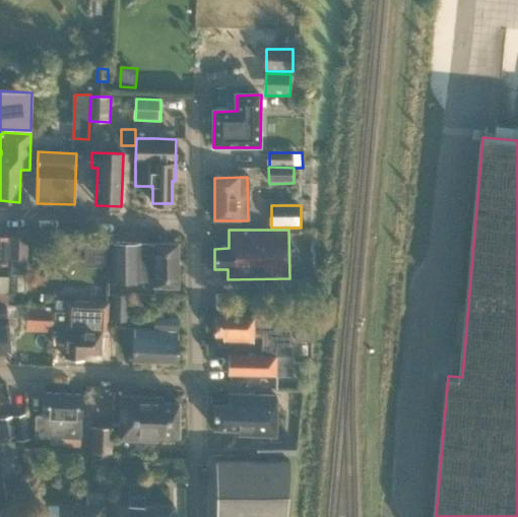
[(29,238),(11,238),(10,261),(28,261),(29,238)]
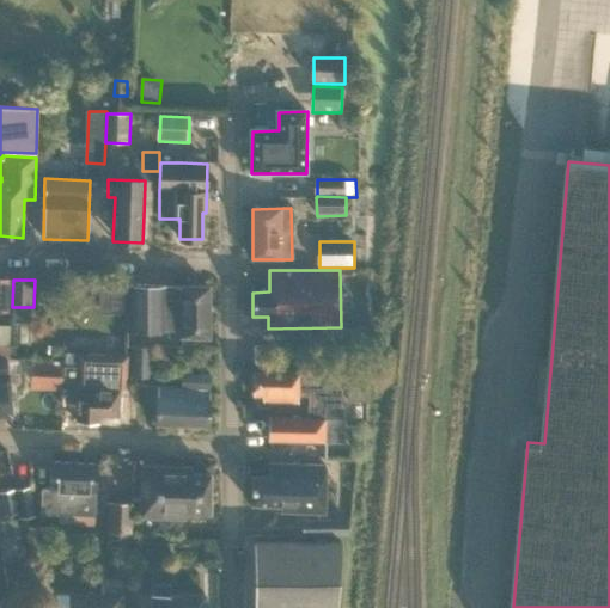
[(209,288),(128,288),(128,331),(170,331),(170,338),(209,338),(209,288)]
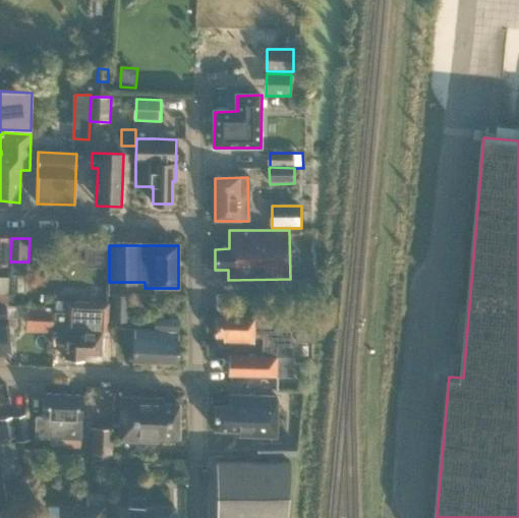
[(104,265),(105,247),(88,247),(87,264),(104,265)]
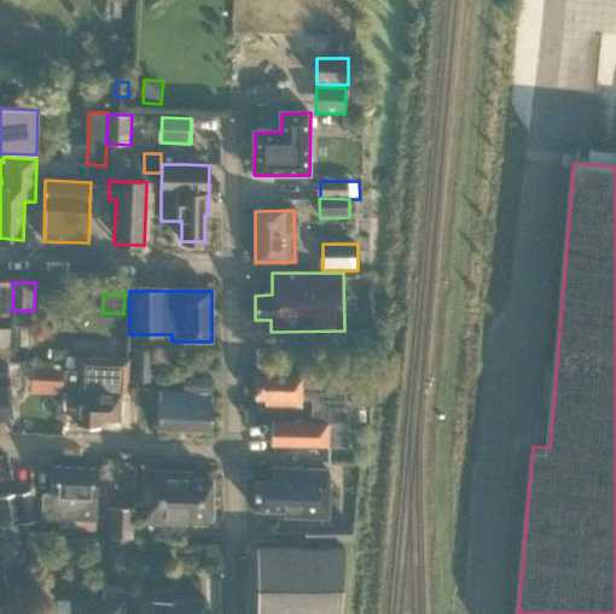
[(151,352),(137,351),(135,381),(151,382),(151,352)]
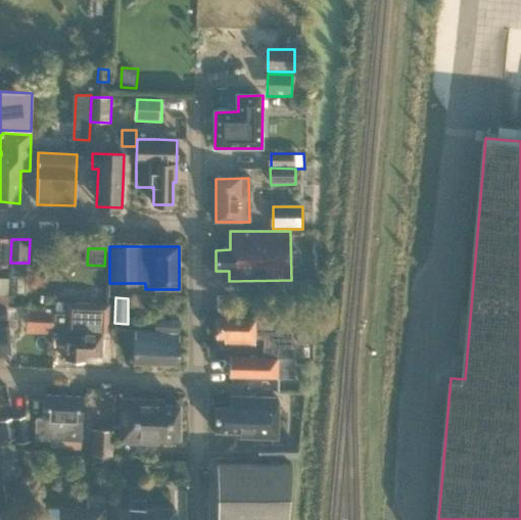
[(108,306),(56,304),(55,333),(66,334),(65,361),(84,362),(85,356),(101,357),(102,332),(107,332),(108,306)]
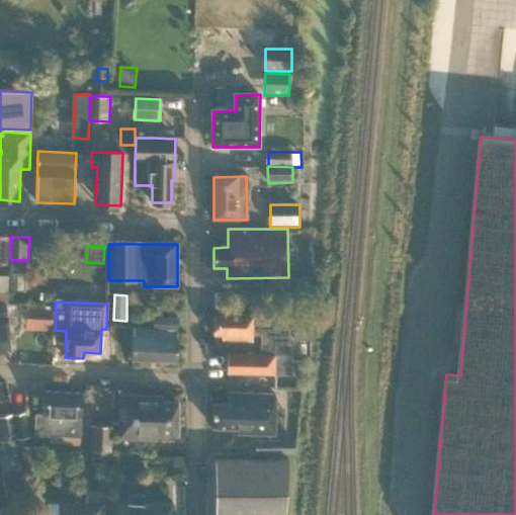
[(24,306),(7,306),(0,306),(0,353),(9,353),(9,325),(24,325),(24,306)]
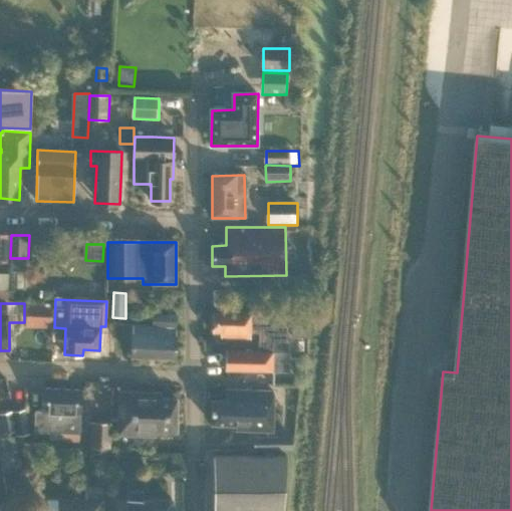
[(225,370),(275,371),(275,352),(290,352),(290,341),(288,341),(288,330),(275,330),(276,311),(250,311),(250,314),(213,314),(213,333),(221,333),(221,338),(251,339),(251,334),(258,334),(258,352),(225,351),(225,370)]
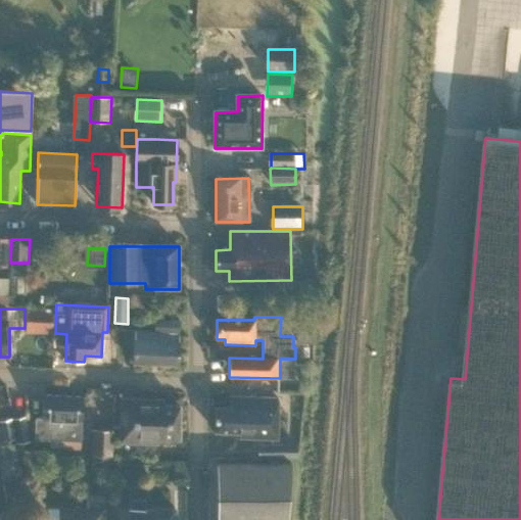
[(315,344),(316,319),(299,319),(298,344),(315,344)]
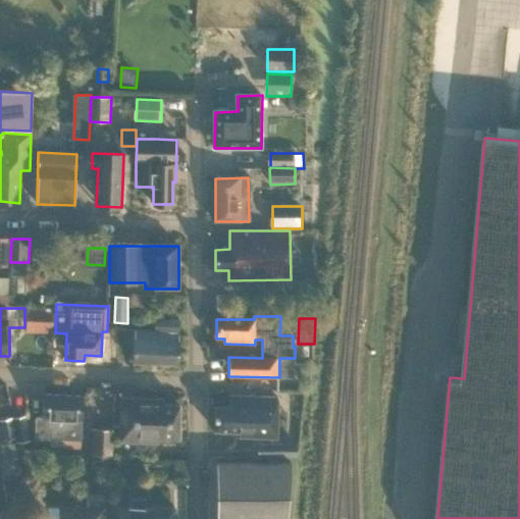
[(179,321),(158,320),(155,319),(155,332),(136,331),(134,363),(177,365),(179,321)]
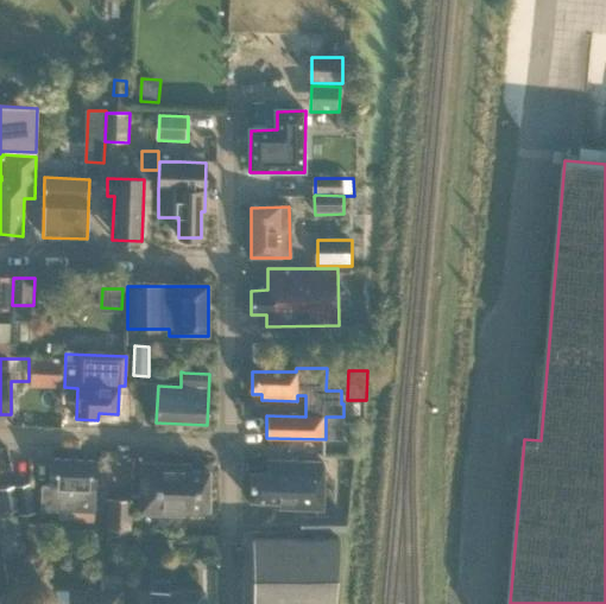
[(96,463),(51,459),(50,487),(42,487),(39,512),(58,513),(57,520),(93,522),(96,463)]
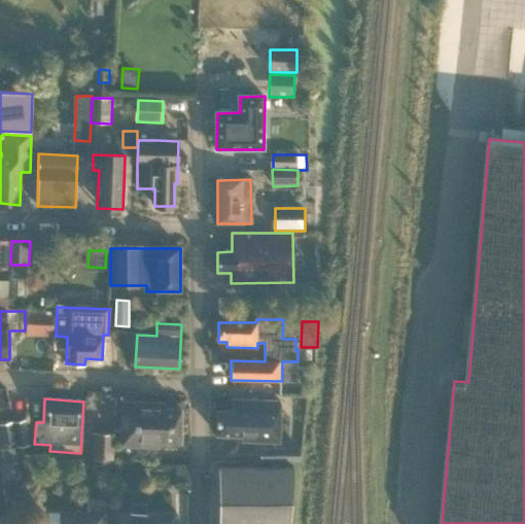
[(281,403),(231,400),(231,411),(218,411),(217,435),(242,437),(242,441),(279,443),(281,403)]
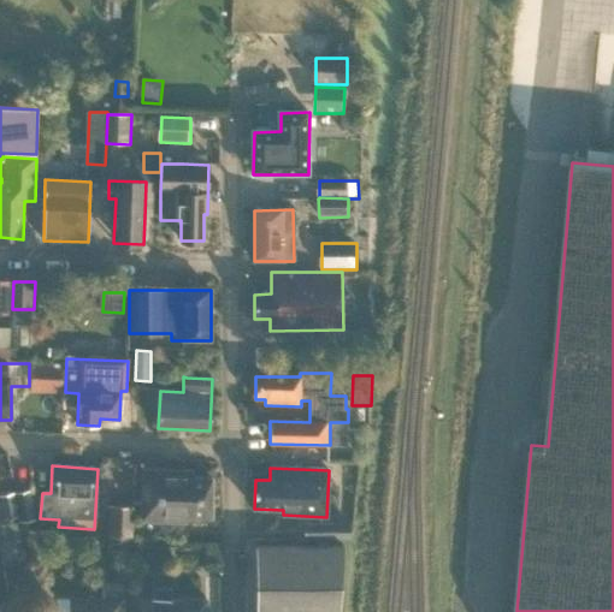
[(194,471),(143,470),(142,522),(186,522),(186,517),(211,517),(212,479),(194,477),(194,471)]
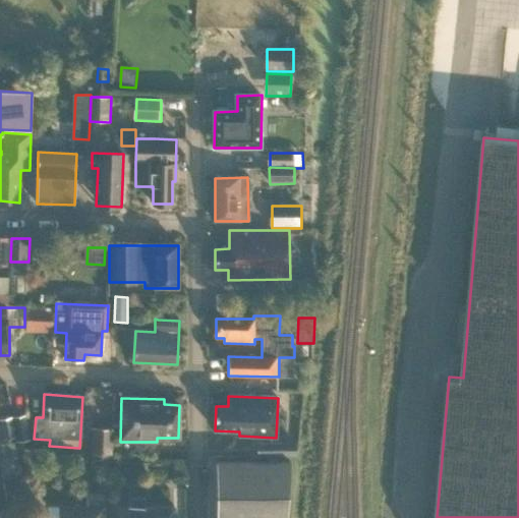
[(0,419),(0,446),(29,441),(24,415),(0,419)]
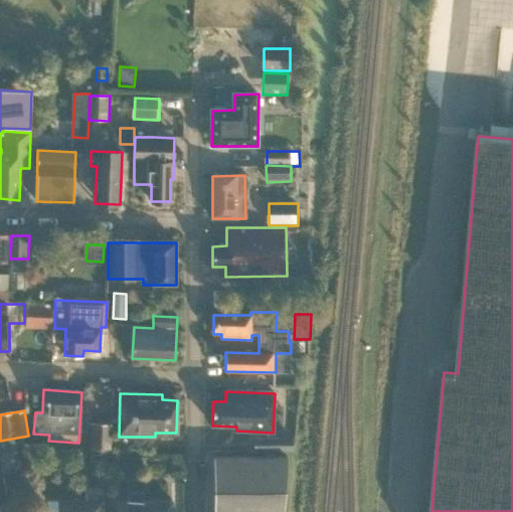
[(114,424),(92,423),(92,450),(113,450),(114,424)]
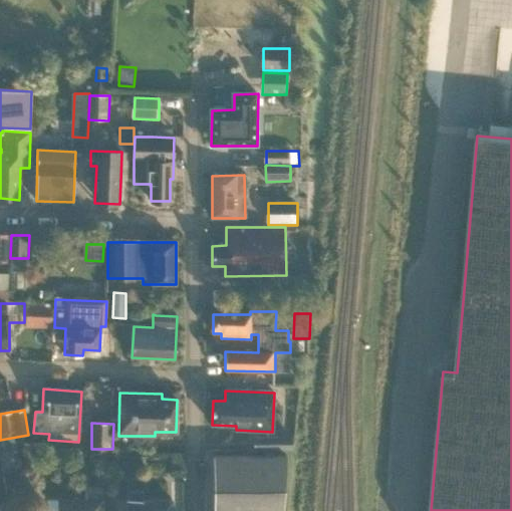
[(255,453),(282,452),(281,438),(255,439),(255,453)]
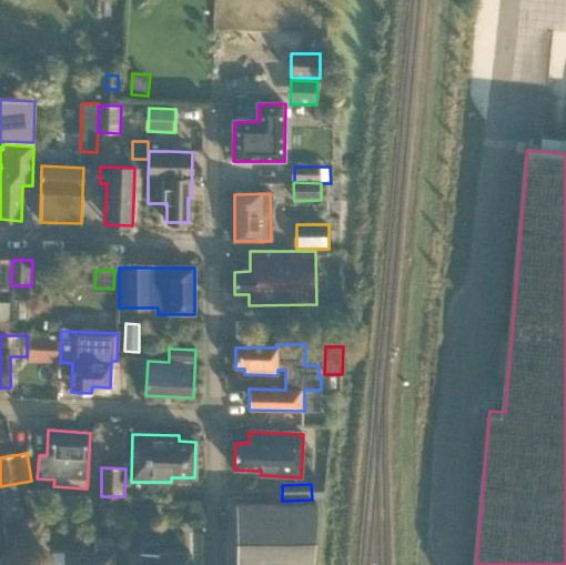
[(312,564),(315,506),(238,506),(236,564),(312,564)]
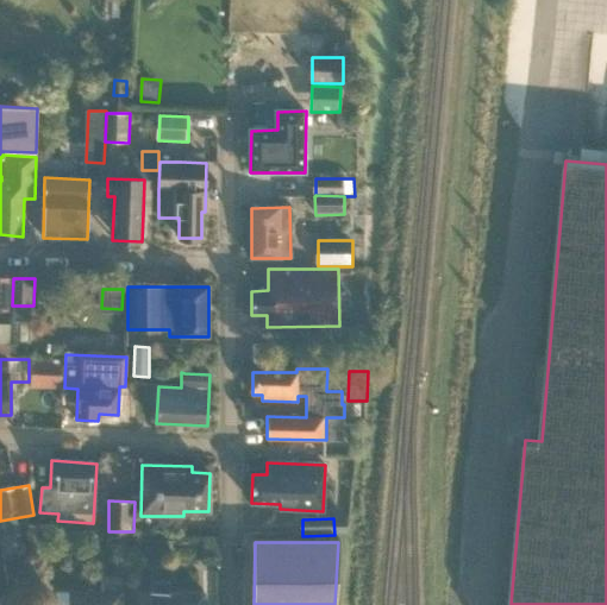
[(31,581),(25,559),(5,565),(11,586),(31,581)]
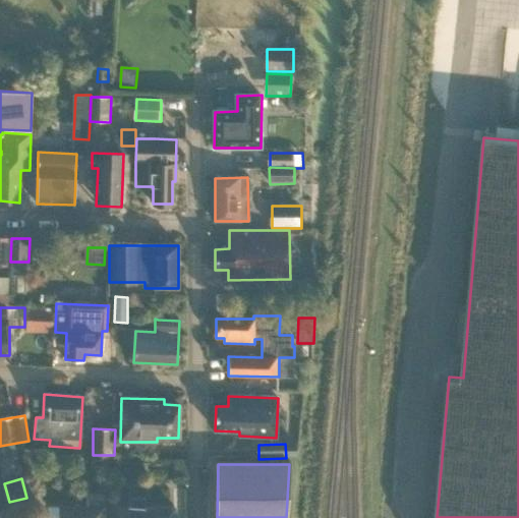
[(102,507),(102,496),(88,496),(88,507),(45,508),(45,517),(103,517),(104,507),(102,507)]
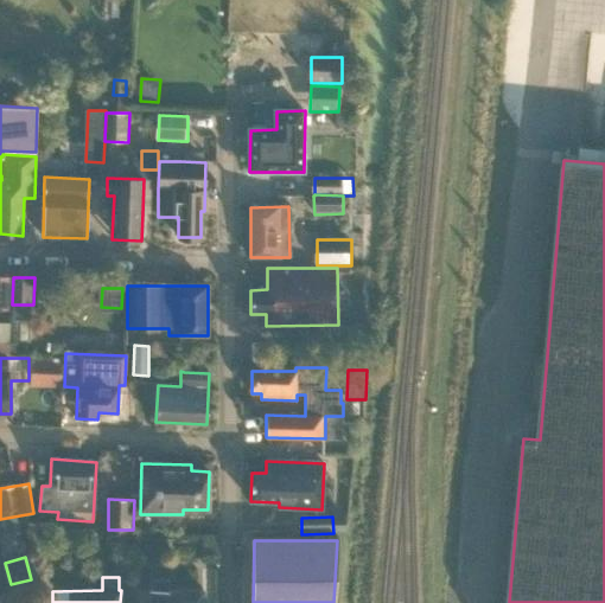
[(166,590),(166,581),(151,582),(151,602),(204,602),(204,590),(166,590)]
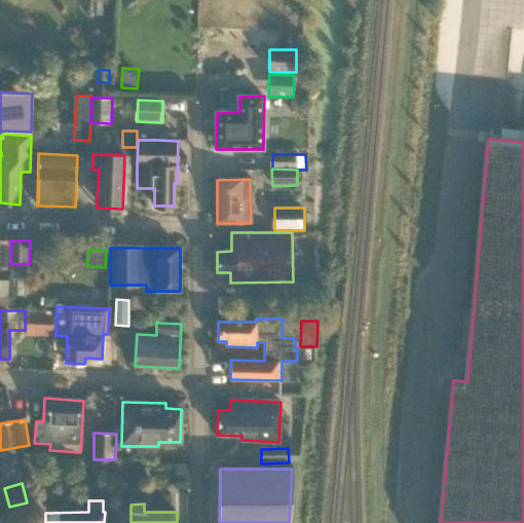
[(16,522),(14,509),(0,511),(0,522),(16,522)]
